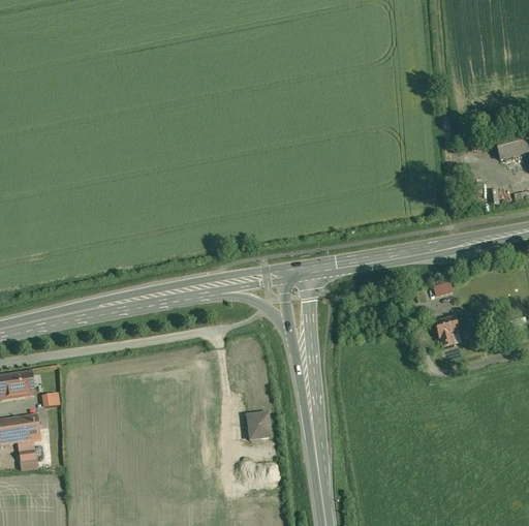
[(502,158),(528,150),(528,126),(495,136),(502,158)]
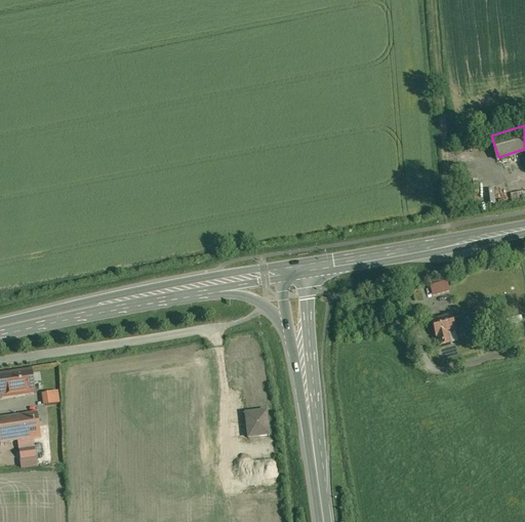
[(513,201),(524,198),(524,188),(511,190),(513,201)]
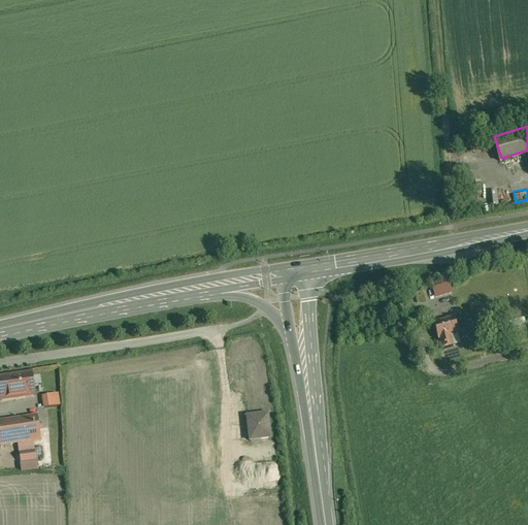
[(449,280),(432,285),(434,296),(452,291),(449,280)]
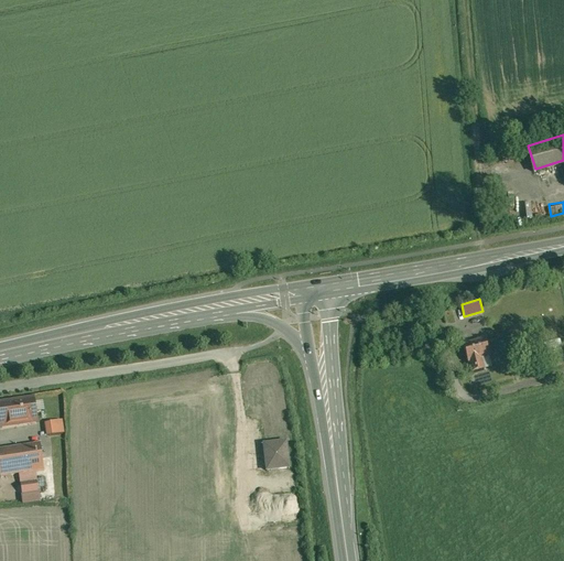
[(485,337),(463,343),(468,360),(472,371),(484,367),(481,357),(489,355),(485,337)]
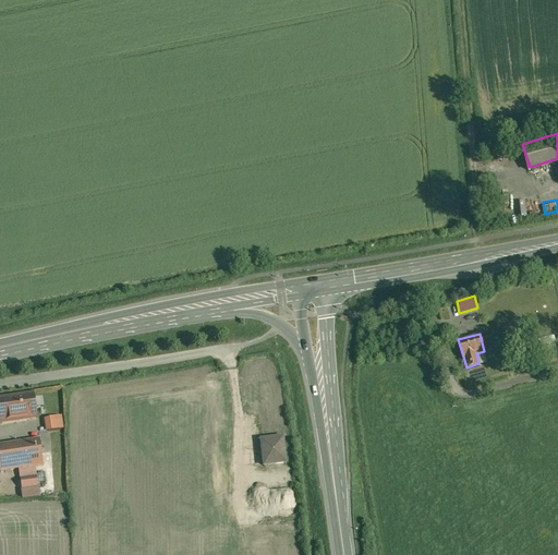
[(33,393),(0,397),(0,420),(1,420),(36,415),(33,393)]
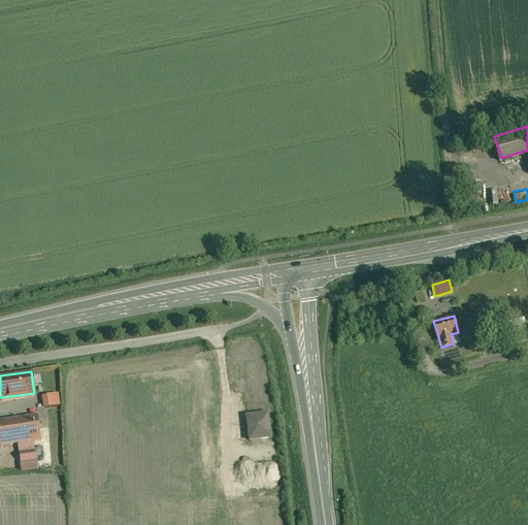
[(58,391),(41,392),(43,405),(60,403),(58,391)]
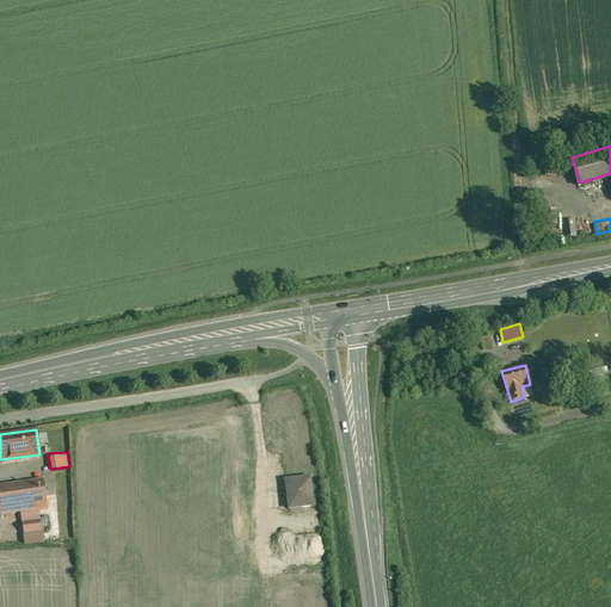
[(310,476),(285,478),(289,507),(314,505),(310,476)]
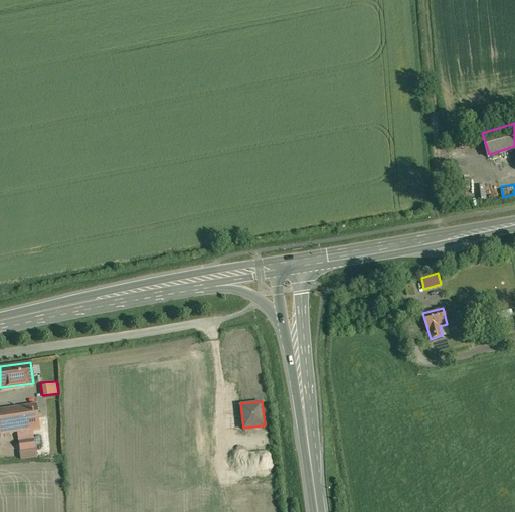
[(0,433),(17,431),(18,440),(20,450),(21,458),(36,456),(35,447),(32,429),(40,427),(36,403),(0,408),(0,433)]
